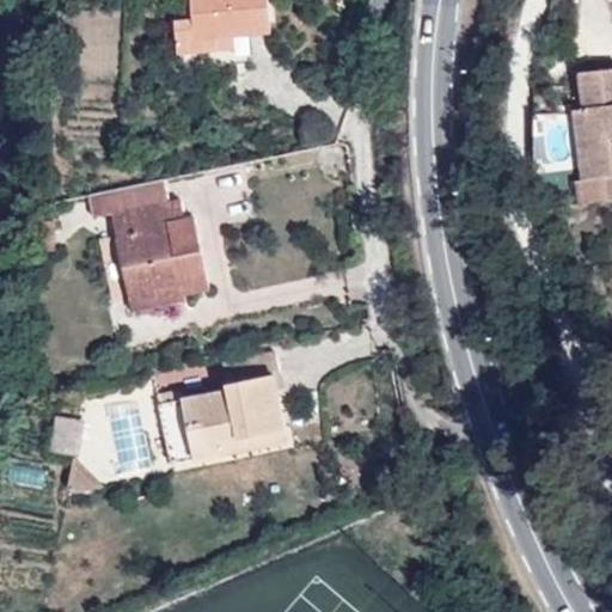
[(271,32),(268,0),(190,0),(193,18),(175,20),(178,54),(236,48),(236,36),(271,32)]
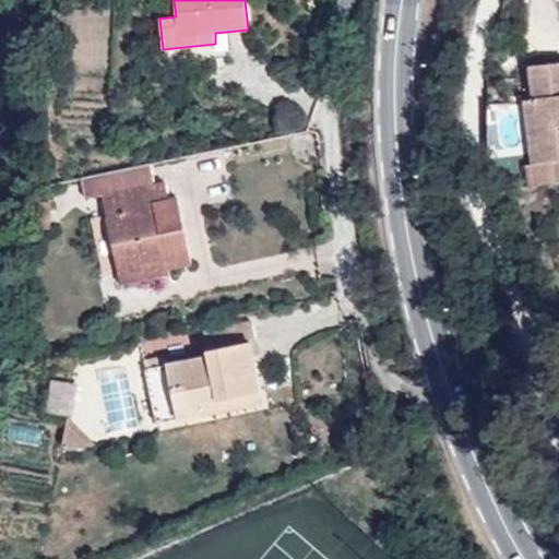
[(542,90),(533,90),(539,154),(558,152),(558,52),(537,56),(542,90)]
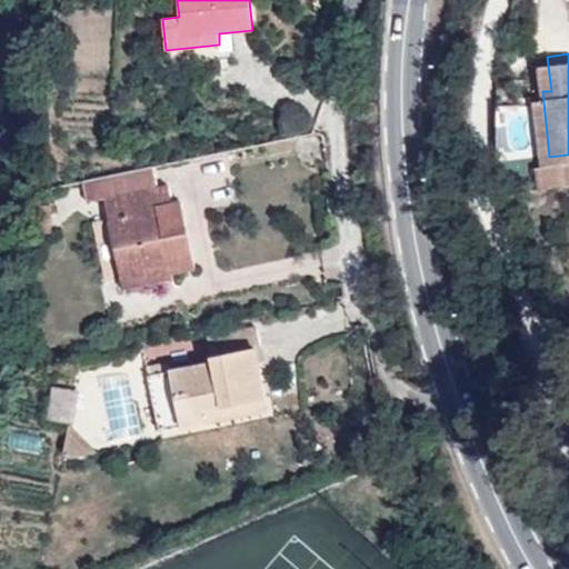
[(123,288),(173,278),(172,272),(195,267),(181,200),(172,201),(168,185),(157,187),(152,167),(83,181),(88,201),(105,198),(123,288)]
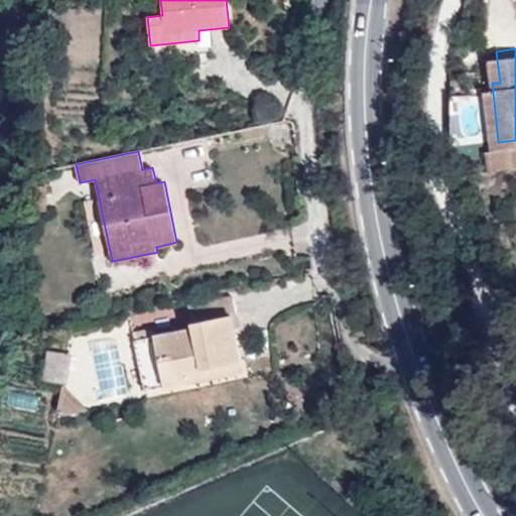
[(241,361),(231,314),(236,313),(232,295),(188,304),(192,327),(153,335),(154,337),(136,341),(146,390),(202,379),(200,370),(241,361)]
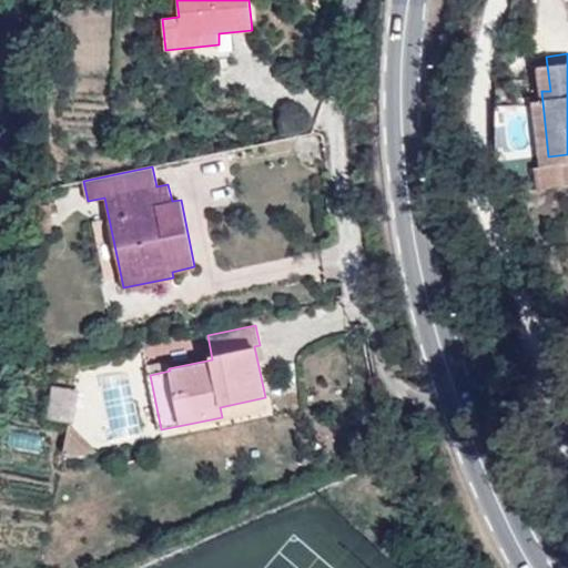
[(78,418),(80,385),(54,383),(52,416),(78,418)]
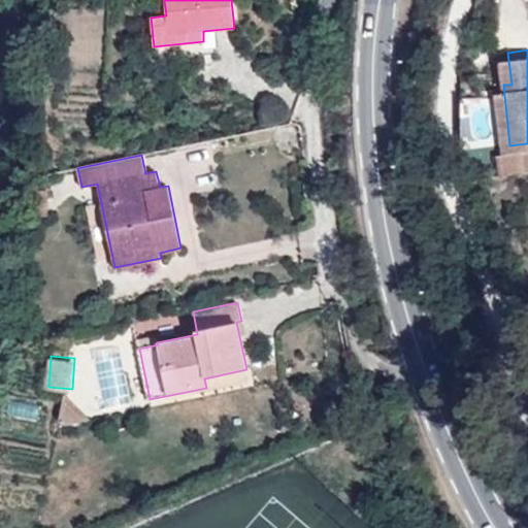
[(249,378),(246,369),(204,378),(206,388),(249,378)]
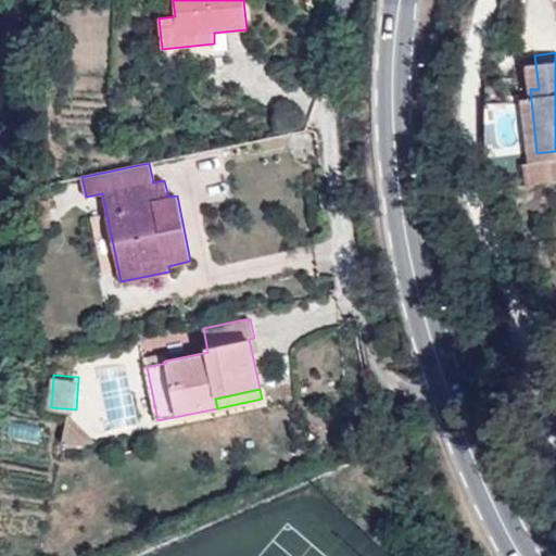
[(95,441),(68,415),(63,440),(65,446),(68,447),(95,443),(95,441)]
